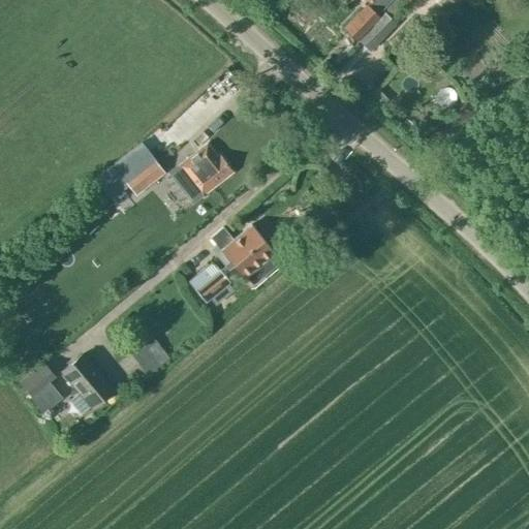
[(370,0),(343,28),(355,40),(379,16),(377,13),(390,0),(370,0)]
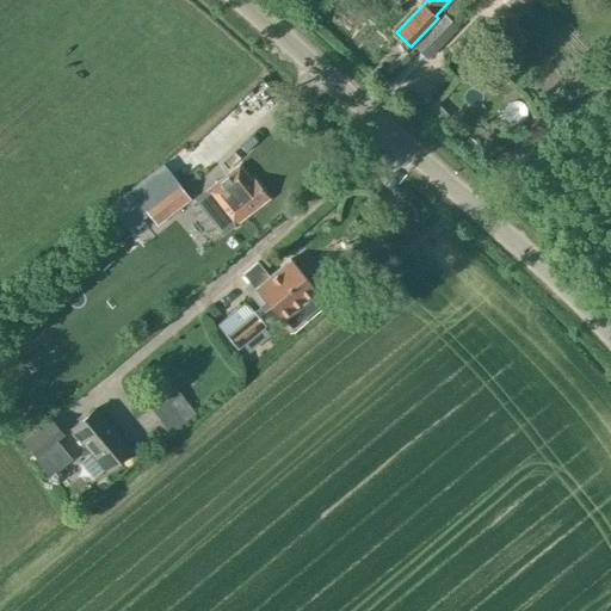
[(455,0),(445,11),(427,30),(439,41),(457,22),(454,18),(470,0),(455,0)]
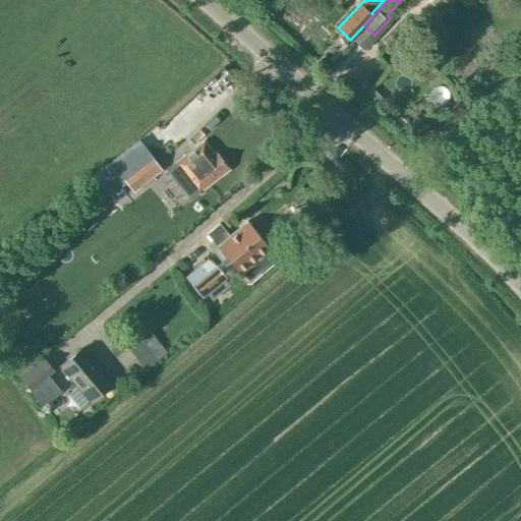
[(427,0),(438,9),(447,0),(427,0)]
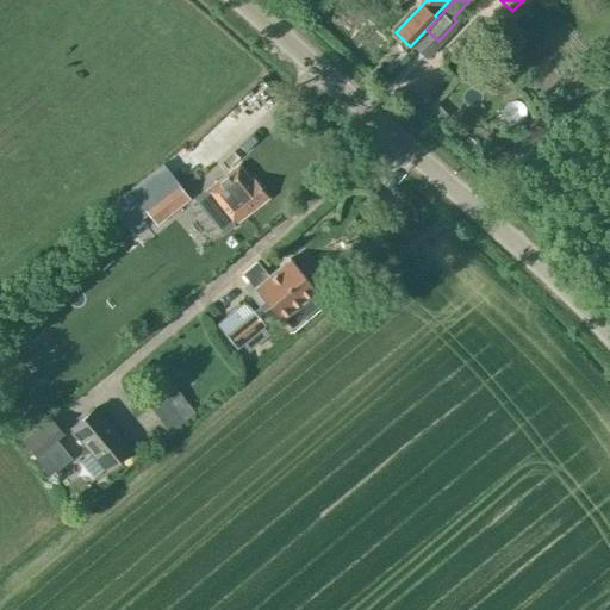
[(161,165),(128,190),(155,224),(188,199),(161,165)]
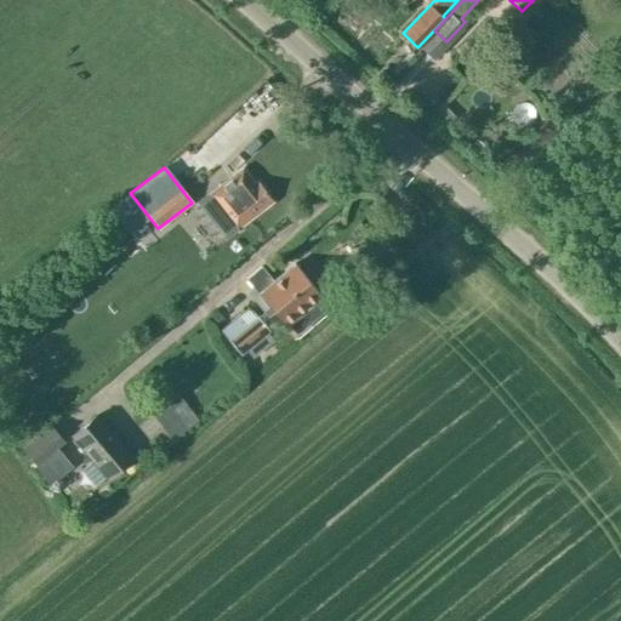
[(241,169),(198,204),(226,239),(273,201),(257,182),(255,184),(241,169)]
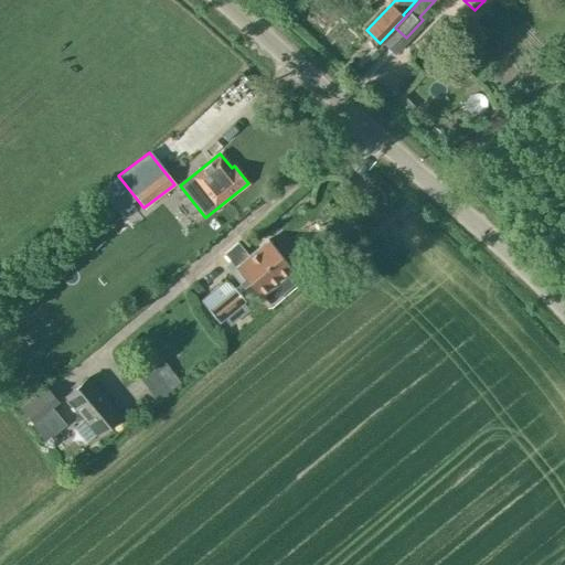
[(291,268),(265,237),(248,253),(237,241),(217,257),(238,284),(233,288),(226,279),(201,300),(219,322),(245,300),(237,290),(247,283),(258,296),(260,294),(268,304),(296,280),(288,272),(291,268)]
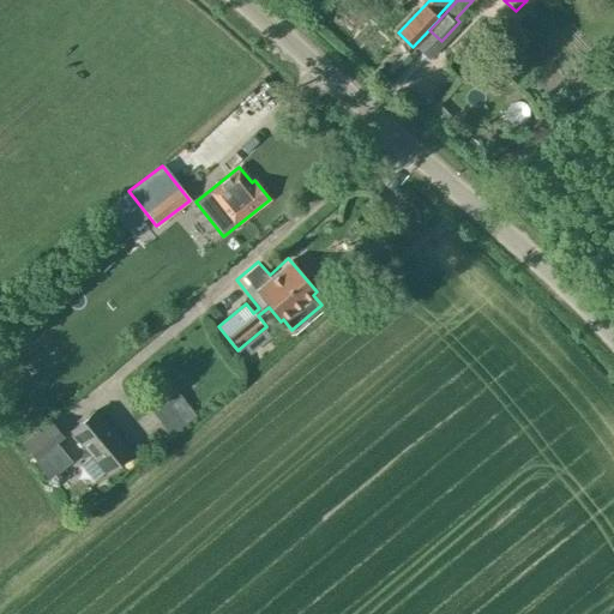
[(96,410),(71,431),(107,474),(132,452),(96,410)]
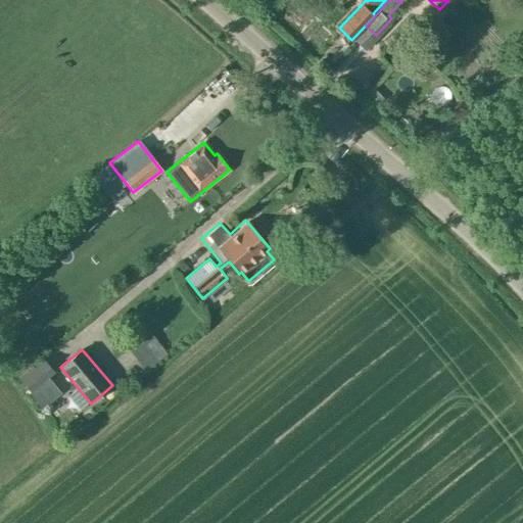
[(31,392),(54,373),(42,359),(18,378),(31,392)]
